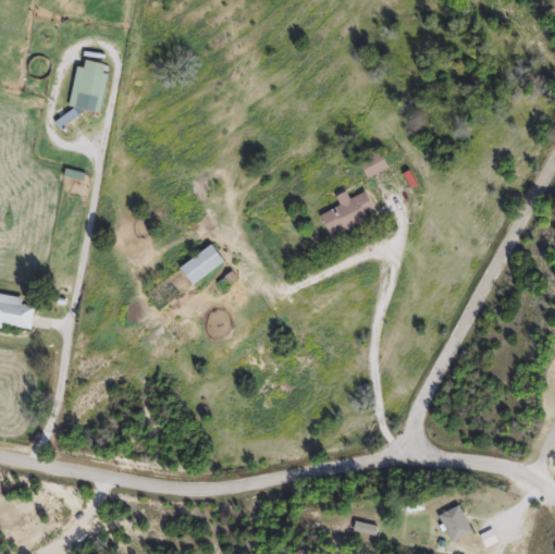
[(77,65),(85,68),(87,59),(110,64),(99,112),(77,107),(72,128),(64,126),(77,65)]
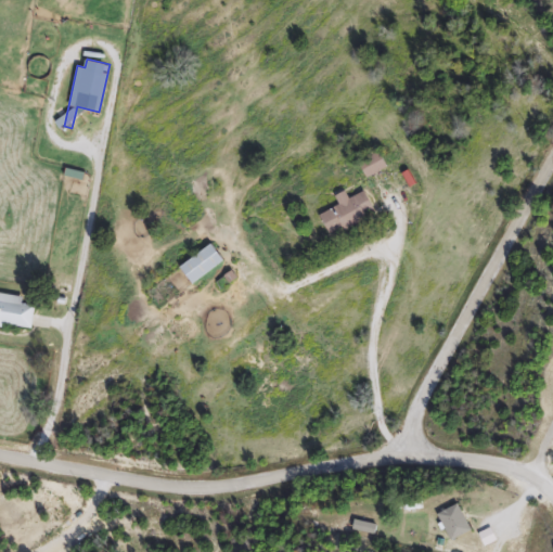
[(360,159),(380,151),(387,167),(367,176),(360,159)]
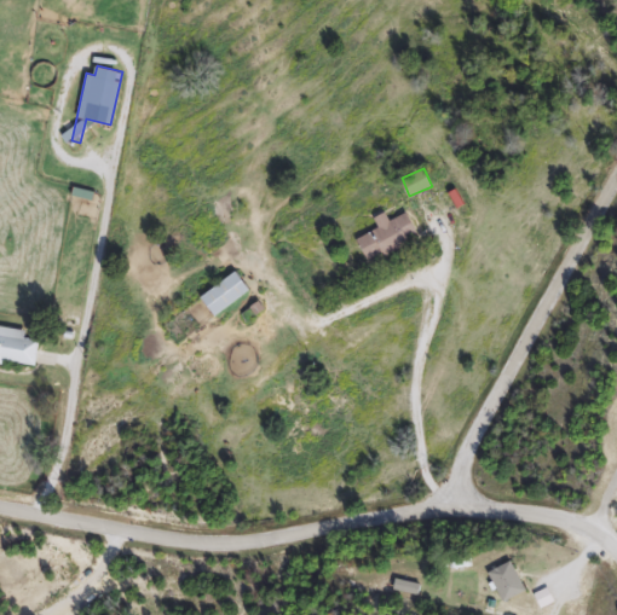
[(374,216),(386,212),(391,220),(409,212),(419,236),(367,259),(357,237),(379,227),(374,216)]
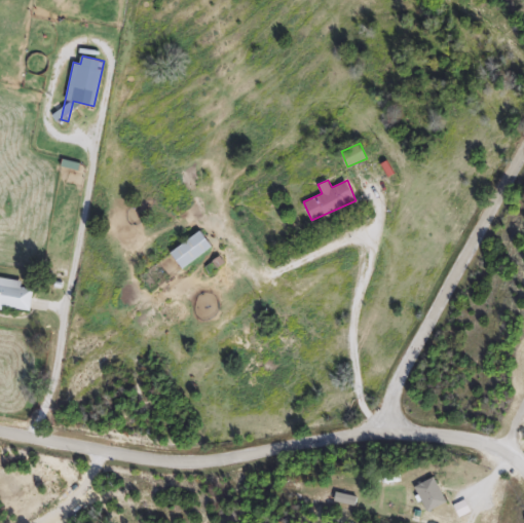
[(183,268),(171,252),(199,228),(213,245),(183,268)]
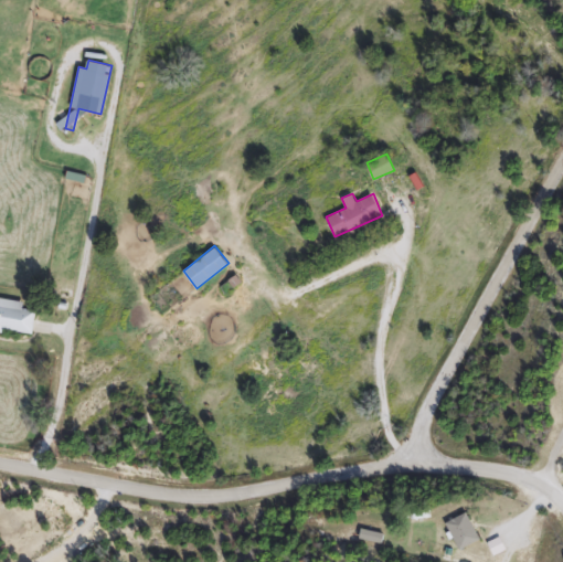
[(34,309),(31,332),(0,328),(0,298),(23,301),(22,307),(34,309)]
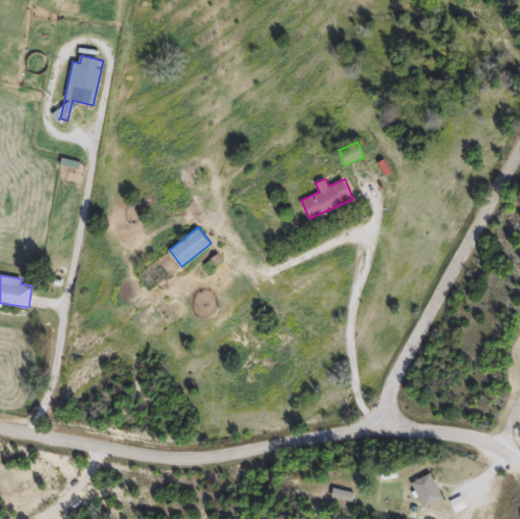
[(420,506),(411,480),(432,472),(442,498),(420,506)]
